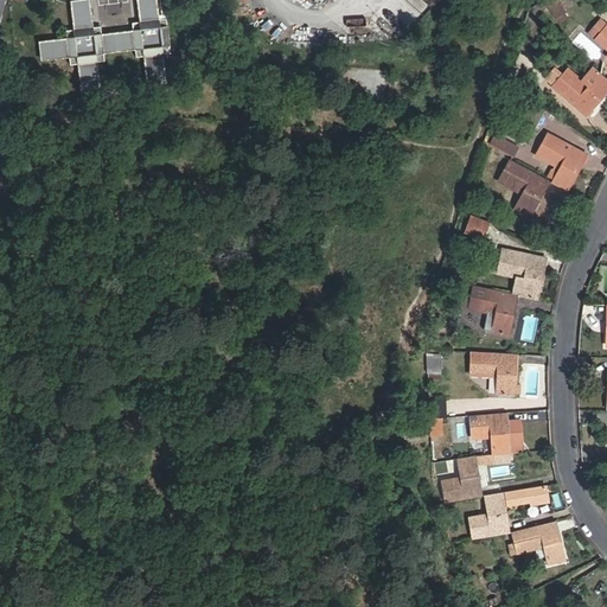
[(160,52),(157,14),(149,14),(147,0),(126,0),(128,17),(120,18),(121,27),(91,31),(90,20),(82,21),(80,0),(61,0),(63,24),(57,24),(58,34),(33,37),(36,57),(59,53),(61,62),(68,62),(70,88),(89,85),(87,59),(95,59),(94,50),(123,48),(123,56),(132,55),(134,81),(155,78),(153,53),(160,52)]
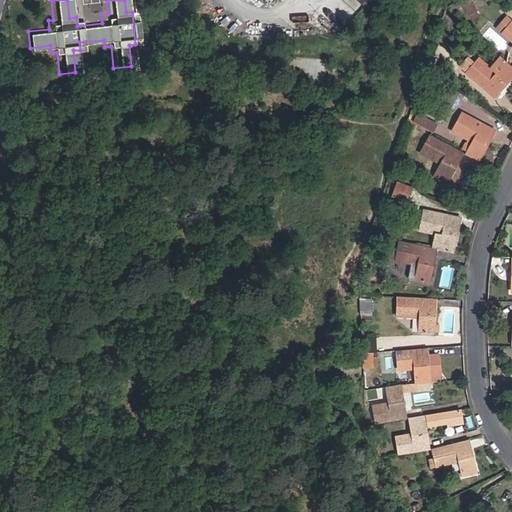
[(143,21),(141,0),(134,0),(135,21),(143,21)]
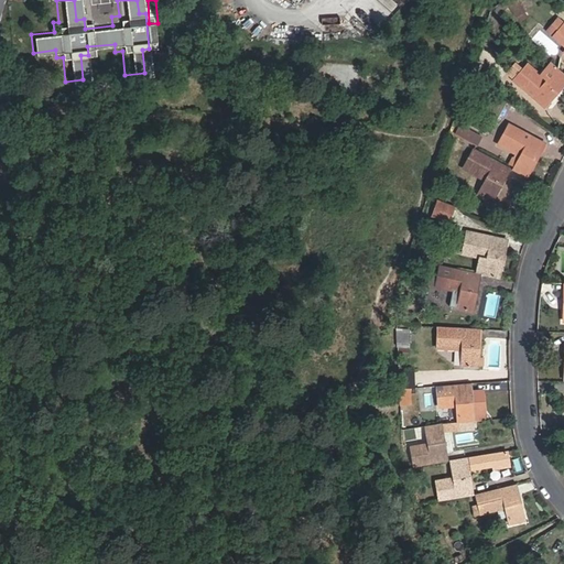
[(495,13),(484,43),(494,46),(503,21),(495,13)]
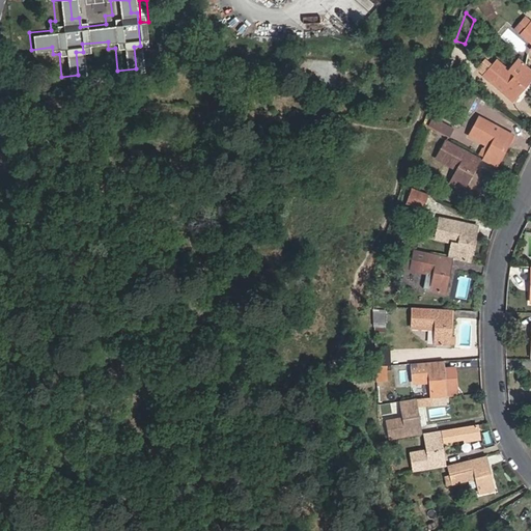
[(530,22),(525,17),(514,28),(521,33),(530,43),(530,22)]
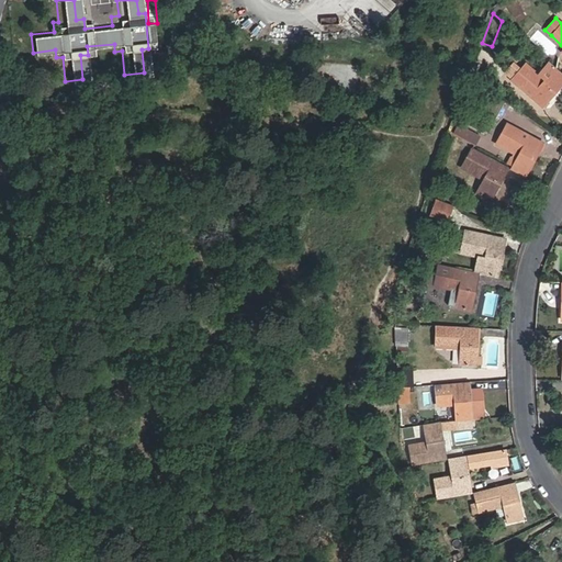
[(542,108),(561,85),(561,72),(555,68),(546,79),(527,64),(512,82),(542,108)]
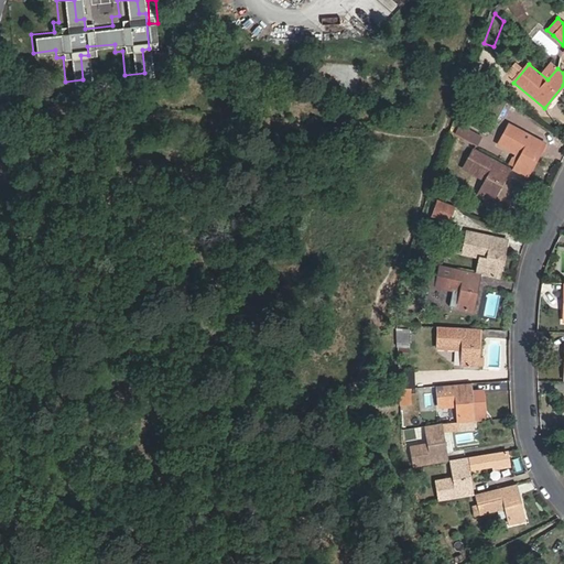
[(483,137),(459,125),(455,134),(478,145),(483,137)]
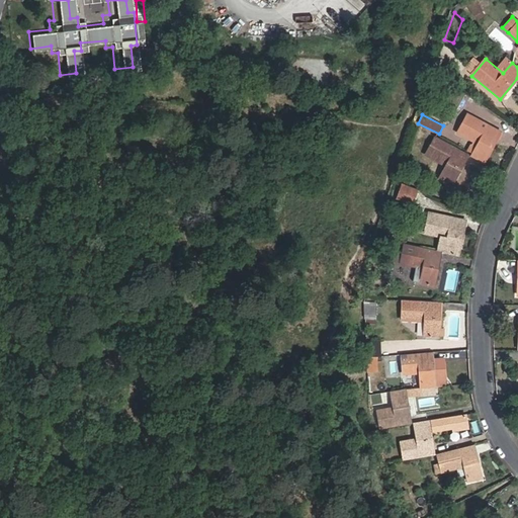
[(478,144),(472,153),(471,156),(485,163),(501,133),(467,115),(458,134),(472,141),(478,144)]
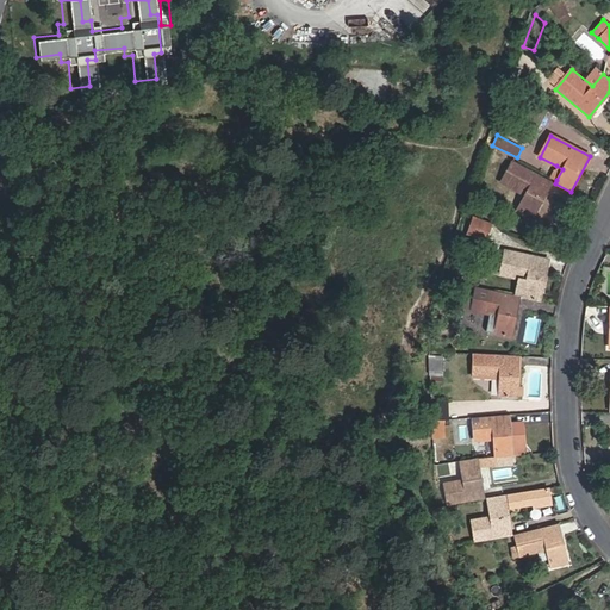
[(502,176),(509,161),(492,151),(484,168),(502,176)]
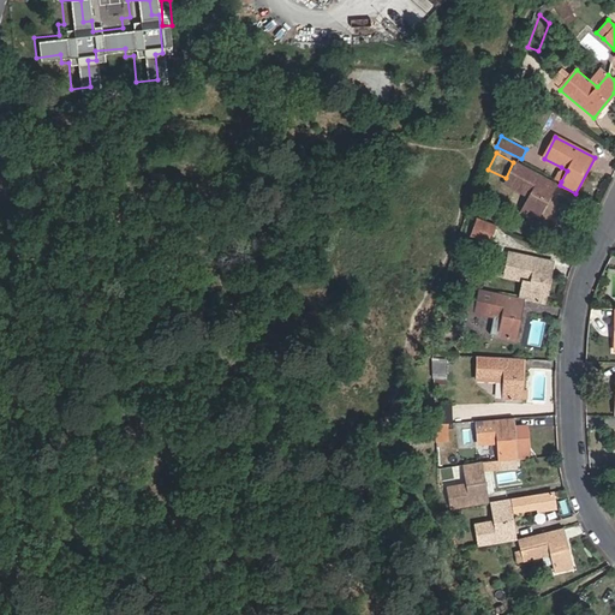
[(537,220),(556,184),(517,162),(506,185),(527,196),(520,212),(537,220)]
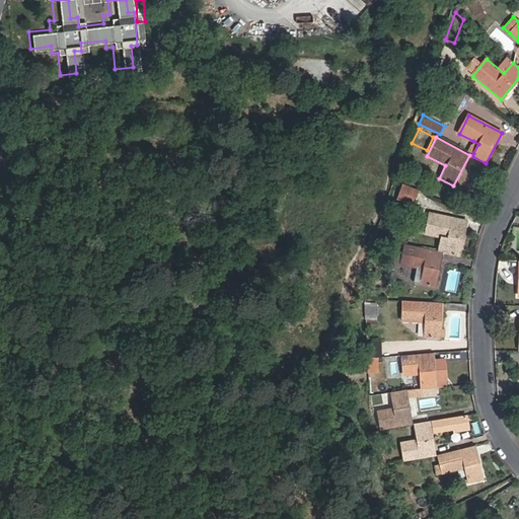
[(468,151),(473,153),(478,144),(473,141),(468,151)]
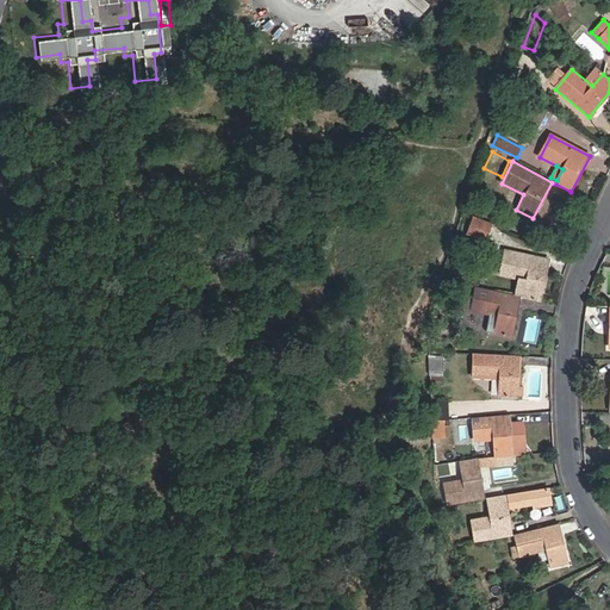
[(468,234),(486,240),(492,222),(474,215),(468,234)]
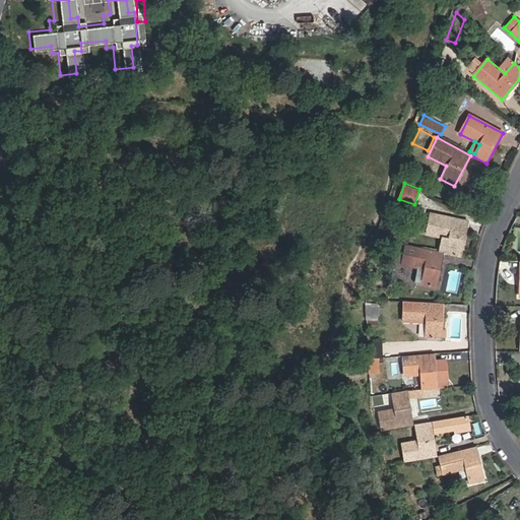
[(448,238),(445,254),(461,257),(468,222),(430,215),(426,234),(442,237),(448,238)]
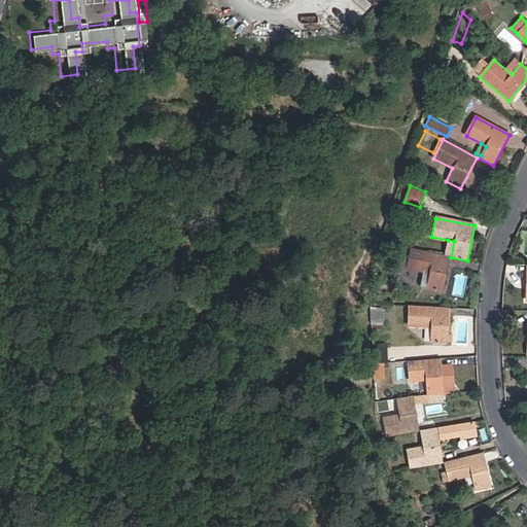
[(449,256),(451,257),(454,241),(448,240),(445,255),(449,256)]
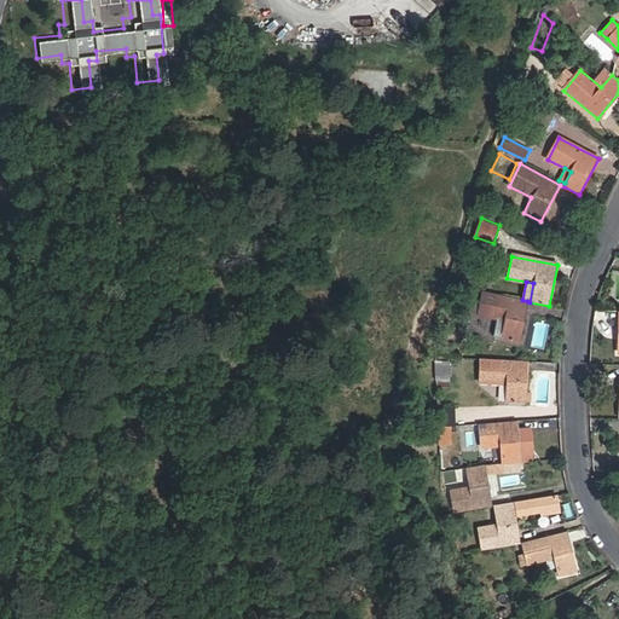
[(519,342),(527,301),(522,300),(481,291),(469,290),(468,300),(466,310),(466,312),(478,314),(504,319),(501,339),(519,342)]
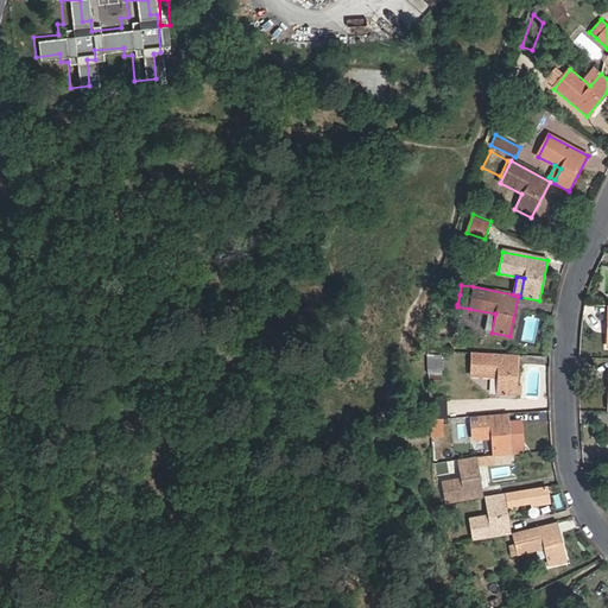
[(460,295),(450,292),(448,303),(457,304),(460,295)]
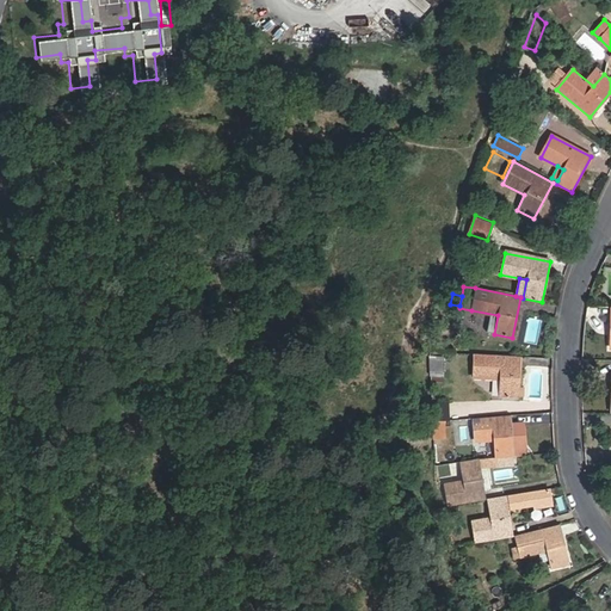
[(518,397),(520,356),(474,353),(473,377),(499,378),(499,396),(518,397)]
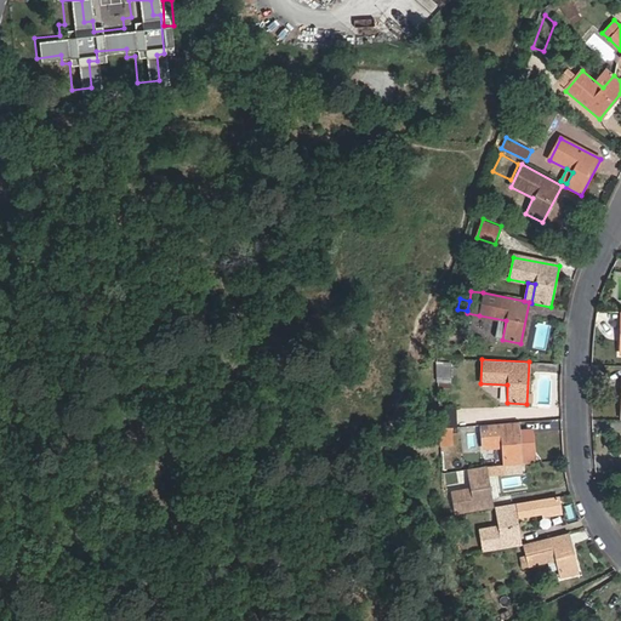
[(450,381),(449,363),(437,364),(438,382),(450,381)]
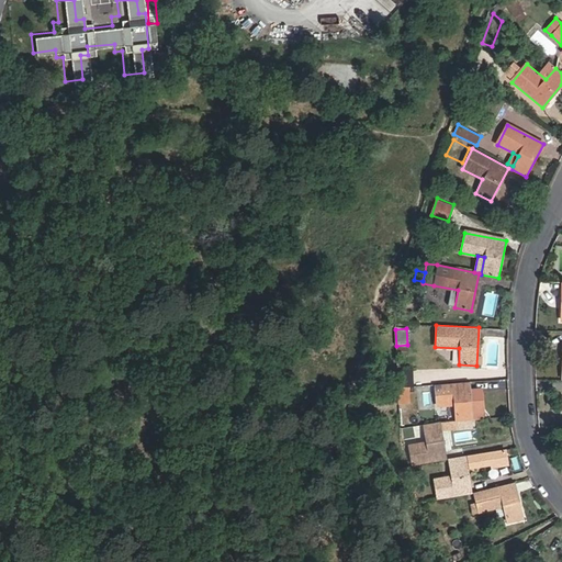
[(414,386),(413,370),(397,371),(398,388),(414,386)]
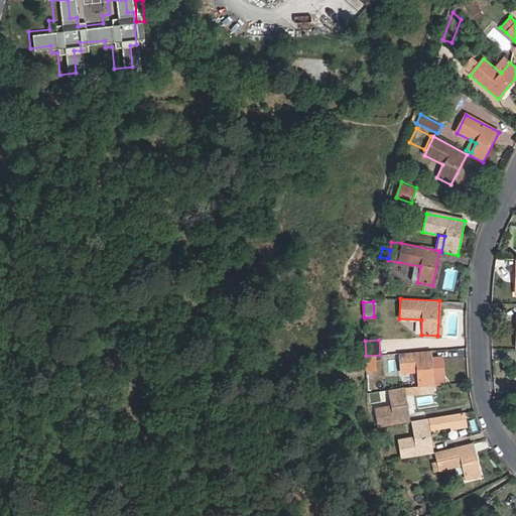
[(430,351),(398,354),(400,373),(416,371),(418,386),(433,384),(430,351)]
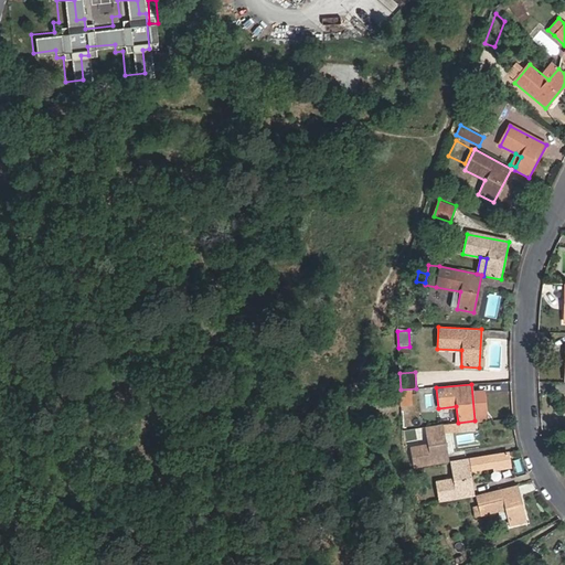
[(448,461),(441,424),(425,426),(427,443),(411,446),(414,468),(448,461)]
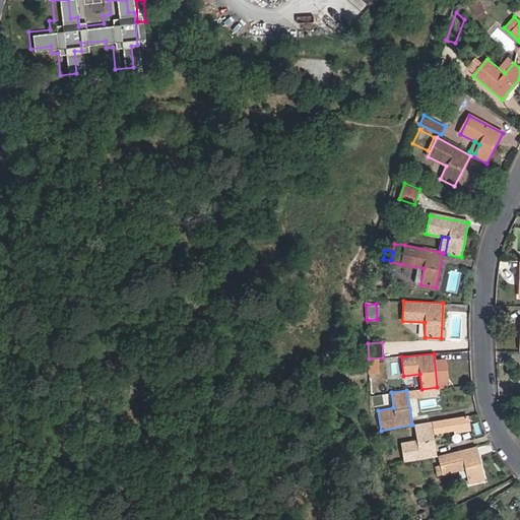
[(467,414),(432,420),(434,432),(455,428),(455,431),(469,428),(467,414)]
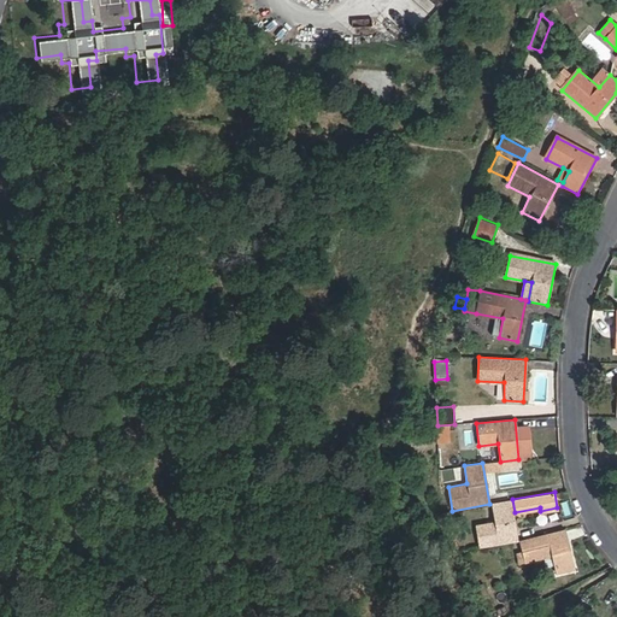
[(480,547),(517,541),(510,500),(493,503),(497,521),(476,524),(480,547)]
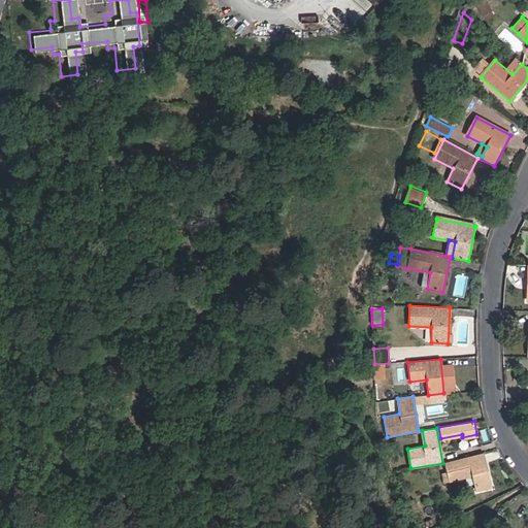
[(484,453),(443,462),(449,482),(471,475),(475,492),(492,488),(484,453)]
